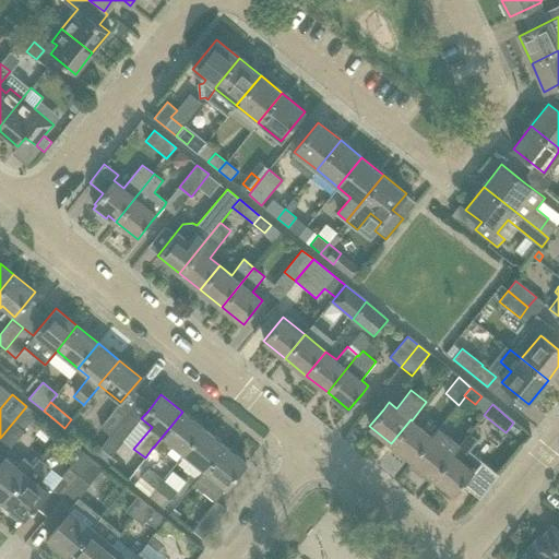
[(100,426),(111,435),(129,413),(118,405),(100,426)]
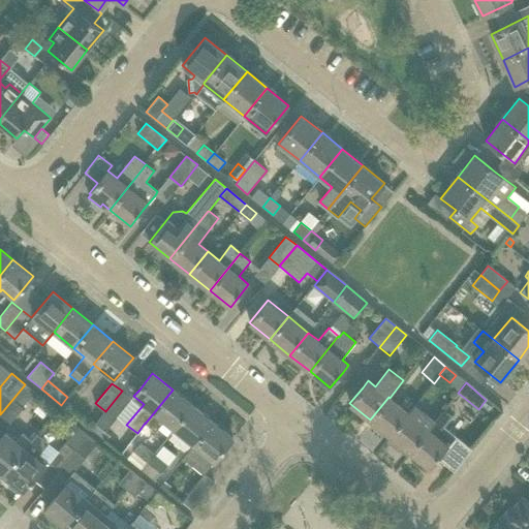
[(25,384),(0,414),(0,422),(7,428),(23,407),(22,406),(34,393),(25,384)]
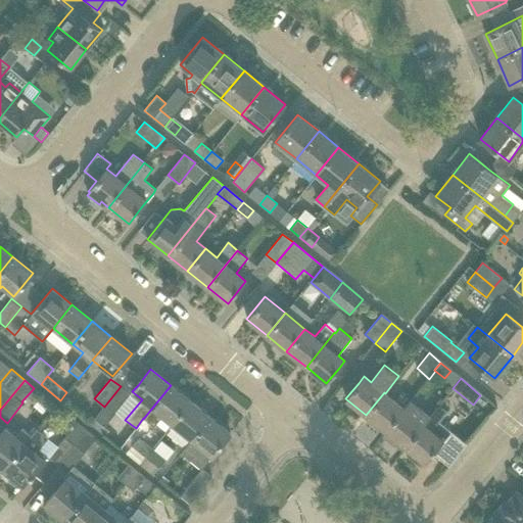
[(161,416),(172,424),(190,400),(171,385),(143,419),(153,426),(161,416)]
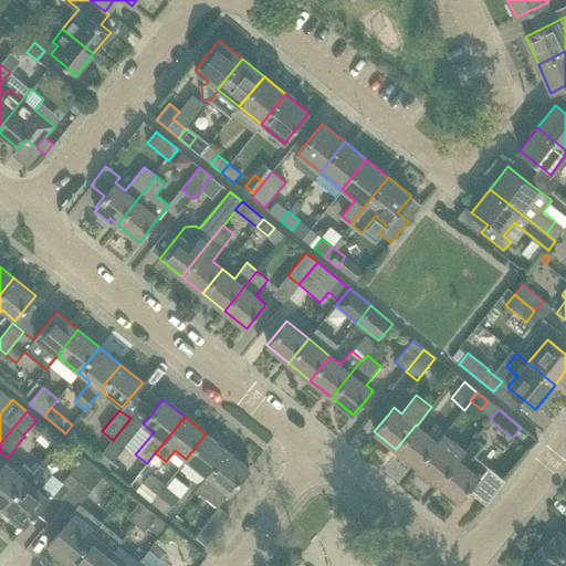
[(113,440),(102,452),(113,461),(123,448),(140,427),(130,418),(113,440)]
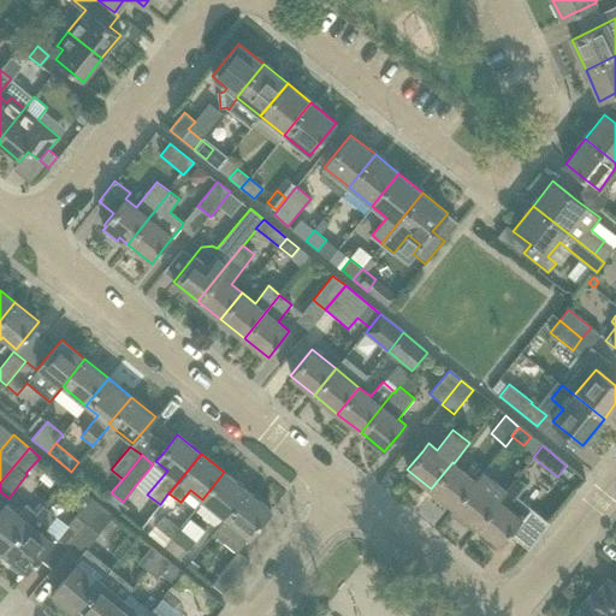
[(431,489),(454,508),(475,481),(454,463),(452,462),(431,489)]
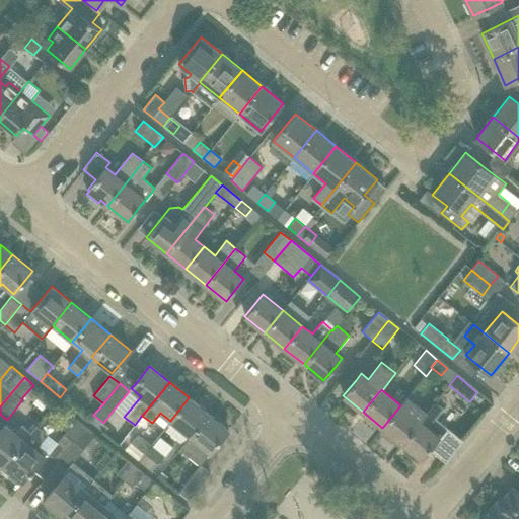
[(382,428),(402,443),(420,421),(421,422),(428,413),(420,405),(408,396),(400,405),(382,428)]
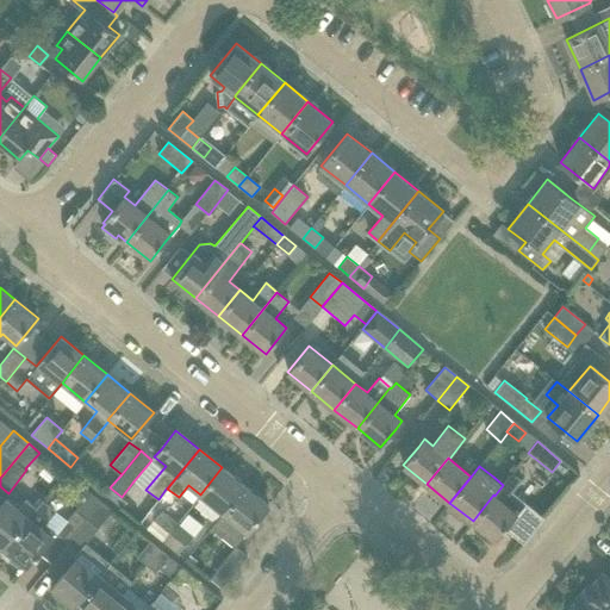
[(221,511),(222,514),(223,515),(246,486),(222,467),(200,495),(221,511)]
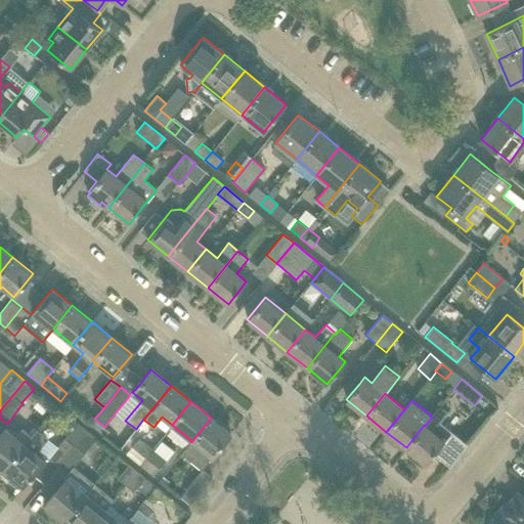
[(55,406),(47,417),(57,426),(67,415),(55,406)]
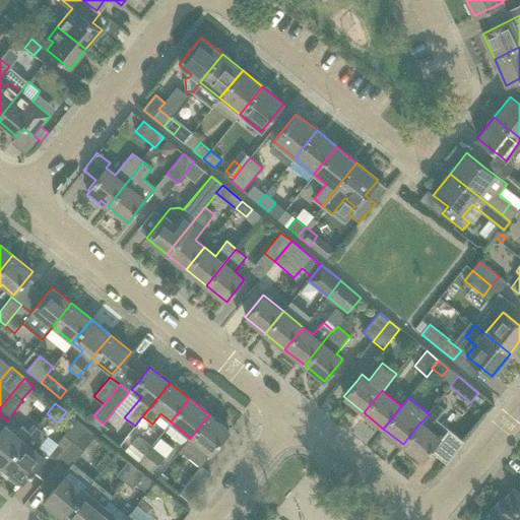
[(445,410),(437,403),(429,413),(421,423),(420,421),(403,444),(423,460),(431,451),(446,463),(463,441),(438,419),(445,410)]
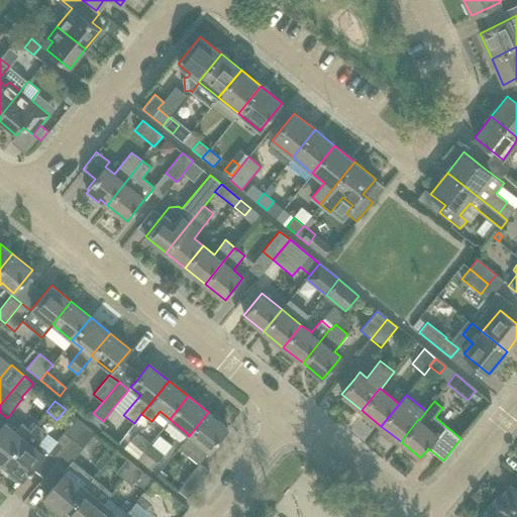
[(179,447),(198,463),(198,464),(199,463),(227,428),(208,412),(189,436),(188,435),(179,447)]
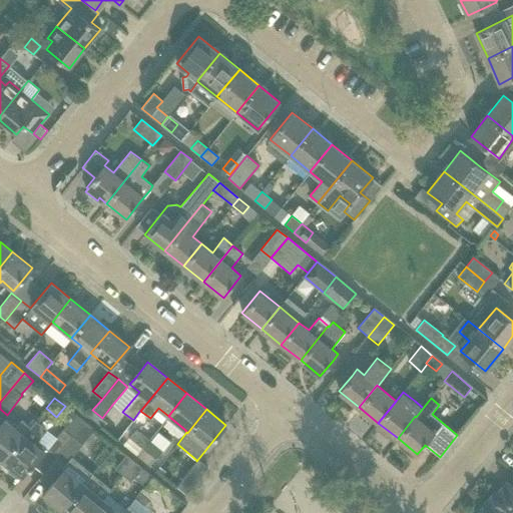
[(24,435),(23,434),(30,426),(22,420),(15,428),(5,419),(0,425),(0,458),(3,461),(12,450),(24,435)]
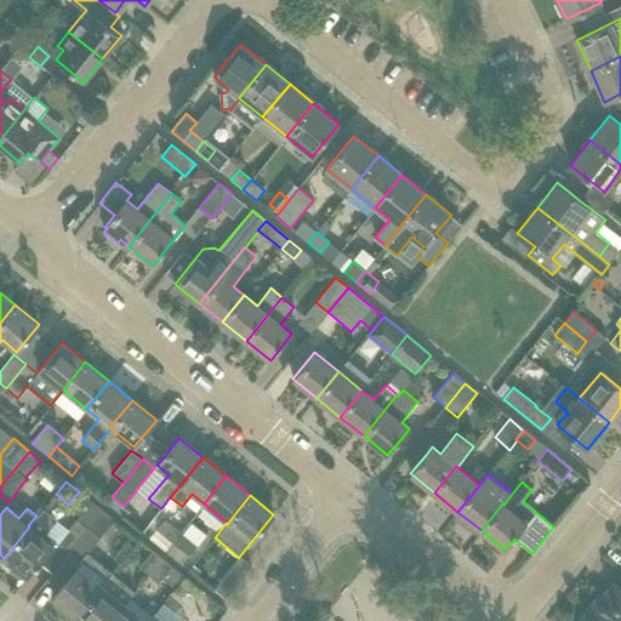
[(43,537),(57,520),(43,508),(28,525),(29,527),(4,558),(12,565),(10,569),(21,579),(24,575),(27,577),(35,567),(38,568),(41,563),(39,562),(52,545),(43,537)]
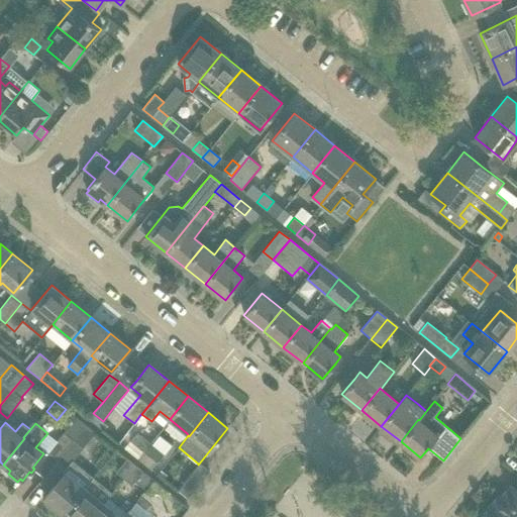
[(47,451),(58,459),(74,439),(63,431),(47,451)]
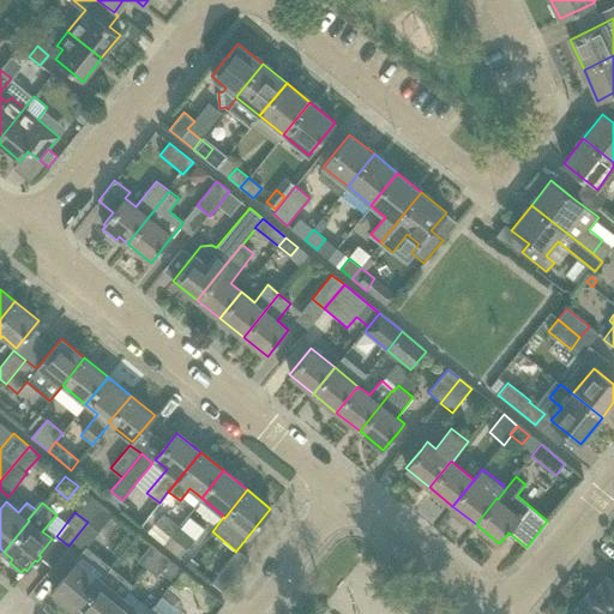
[(155,523),(170,536),(179,525),(163,513),(155,523)]
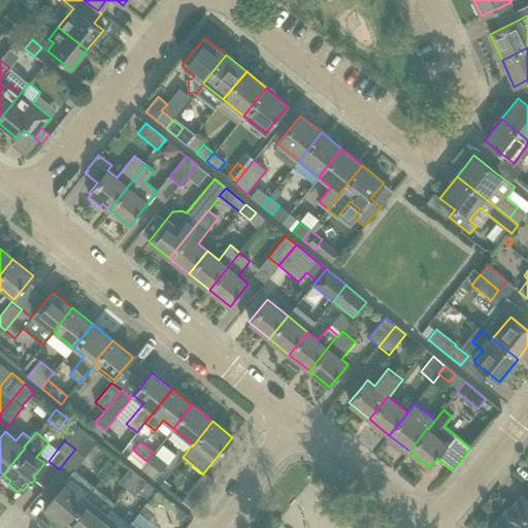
[(45,508),(65,525),(95,488),(73,471),(85,456),(75,449),(59,469),(68,476),(64,481),(66,483),(45,508)]
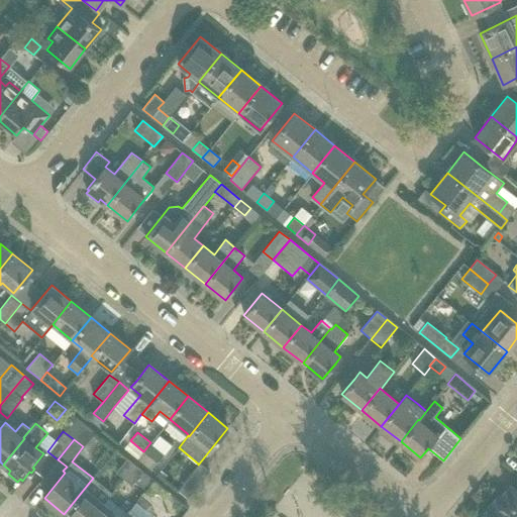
[(150,442),(143,451),(158,462),(165,453),(150,442)]
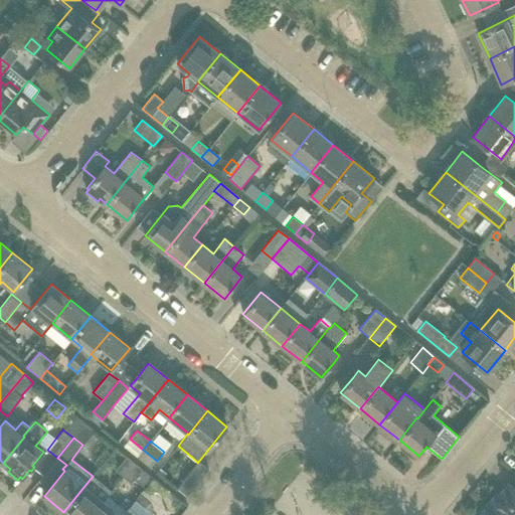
[(116,470),(124,476),(134,463),(126,457),(116,470)]
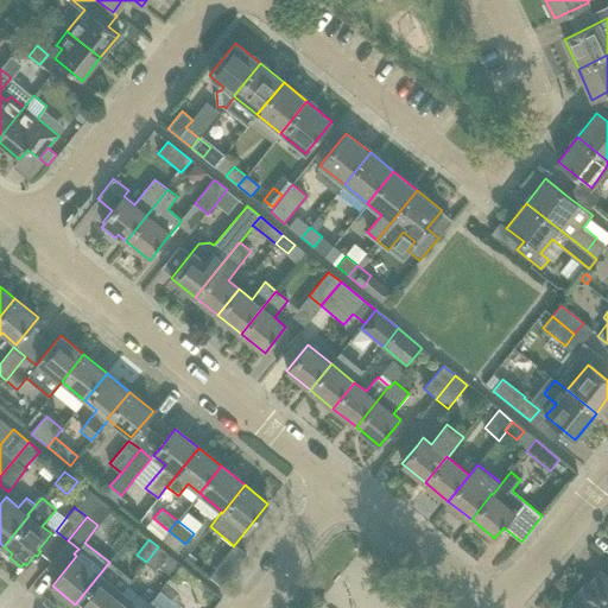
[(233,546),(233,545),(215,568),(227,577),(246,555),(234,545),(233,546)]
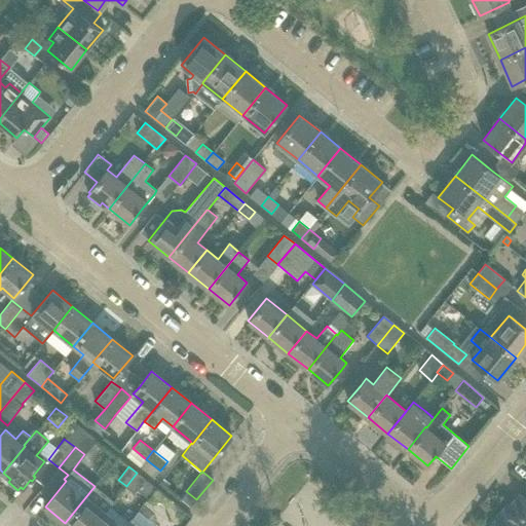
[(137,473),(126,486),(135,493),(137,490),(148,498),(155,488),(145,480),(137,473)]
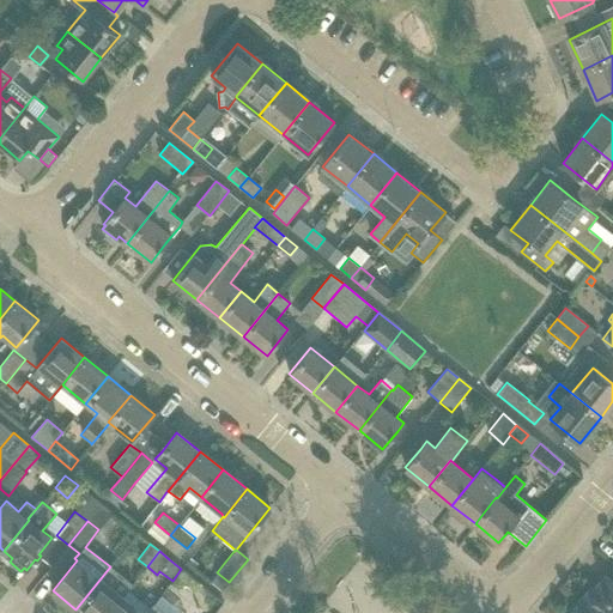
[(14,578),(24,590),(56,568),(47,556),(14,578)]
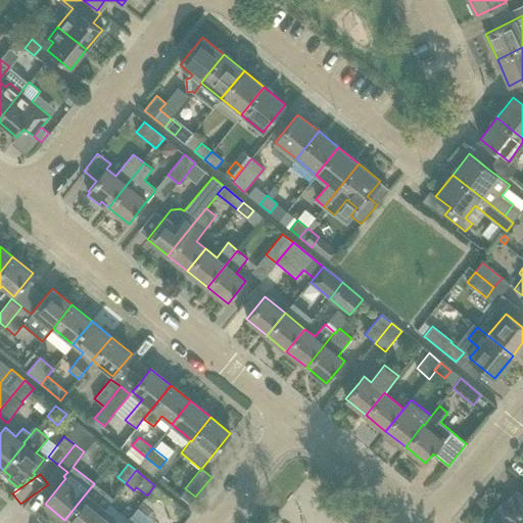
[(64,520),(67,522),(93,522),(105,509),(113,498),(94,483),(64,520)]
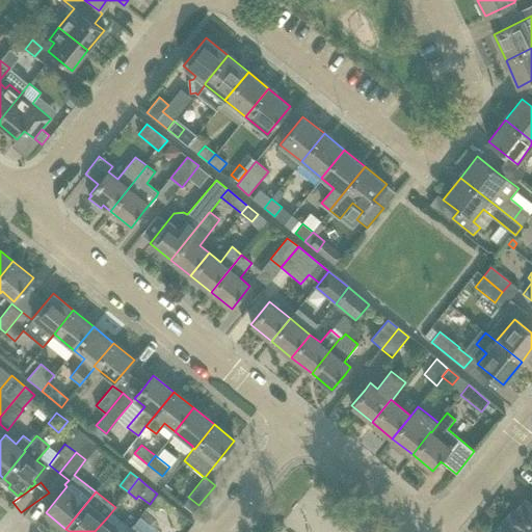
[(512,510),(505,521),(519,531),(531,531),(531,505),(526,500),(515,512),(512,510)]
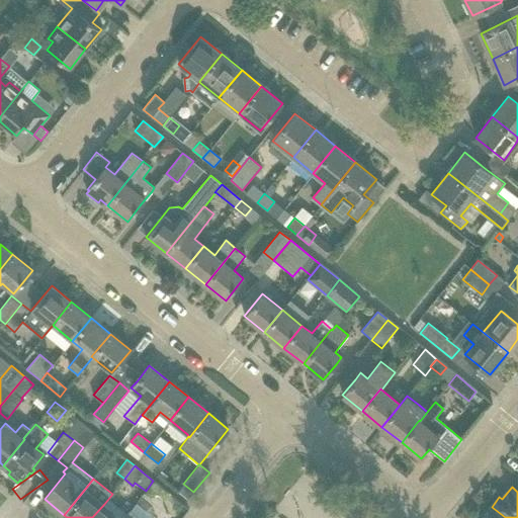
[(92,517),(121,517),(104,504),(92,517)]
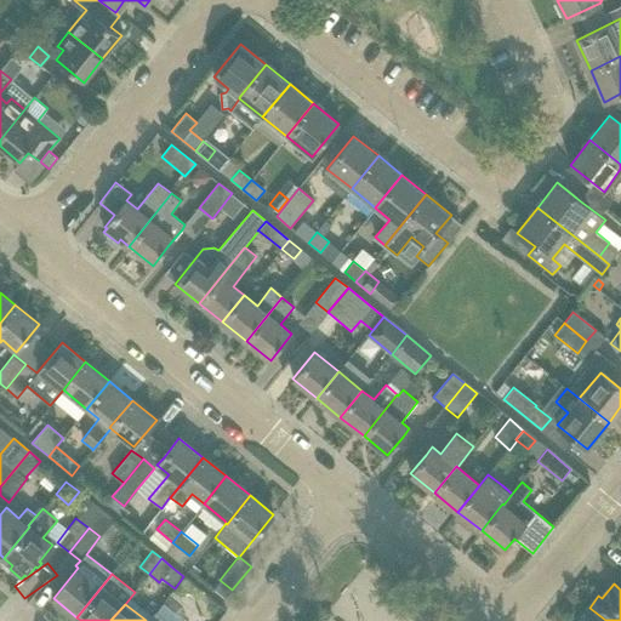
[(605,620),(590,608),(580,619),(581,620),(605,620)]
